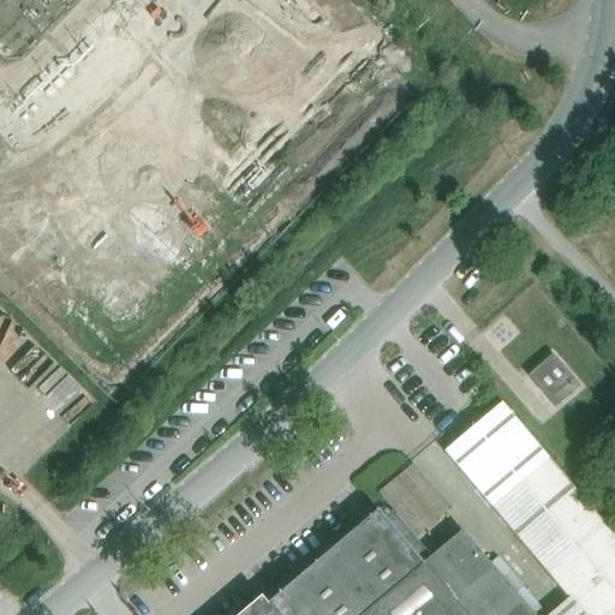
[(225,99),(291,31),(258,0),(187,0),(156,33),(225,99)]
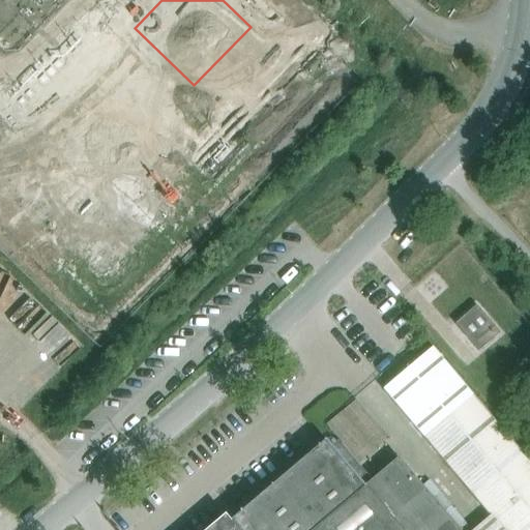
[(30,127),(60,157),(76,141),(46,112),(30,127)]
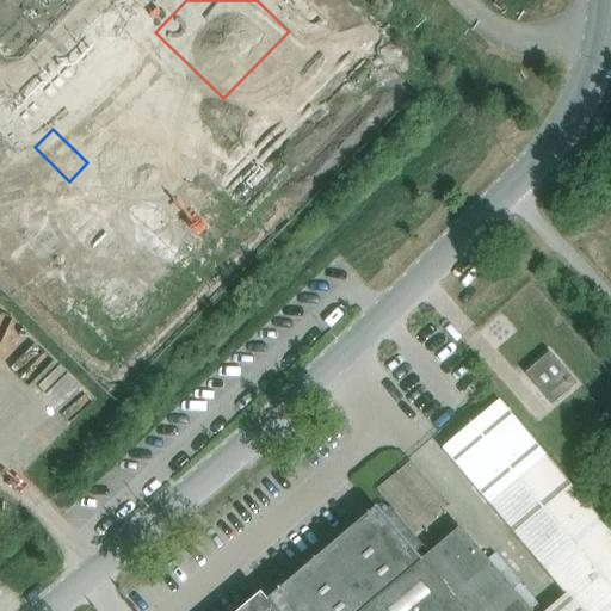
[(553,403),(576,383),(550,353),(526,374),(553,403)]
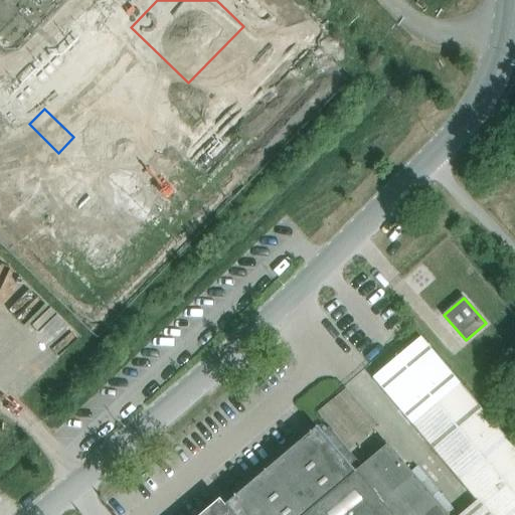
[(514,514),(514,452),(459,384),(411,423),(488,514),(514,514)]
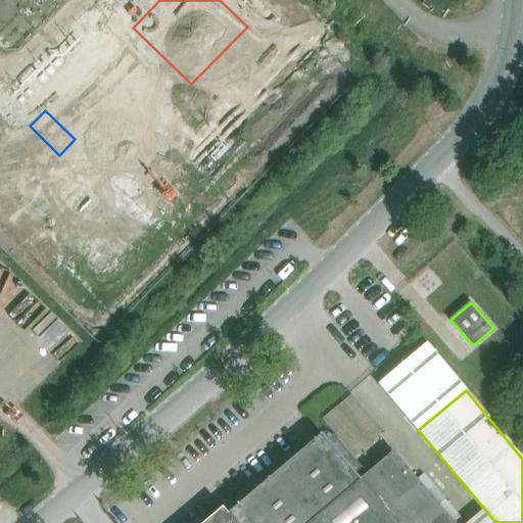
[(452,522),(392,452),(359,480),(342,461),(349,455),(351,458),(381,434),(350,394),(321,419),(336,438),(328,444),(321,435),(224,513),(219,508),(200,522),(452,522)]
